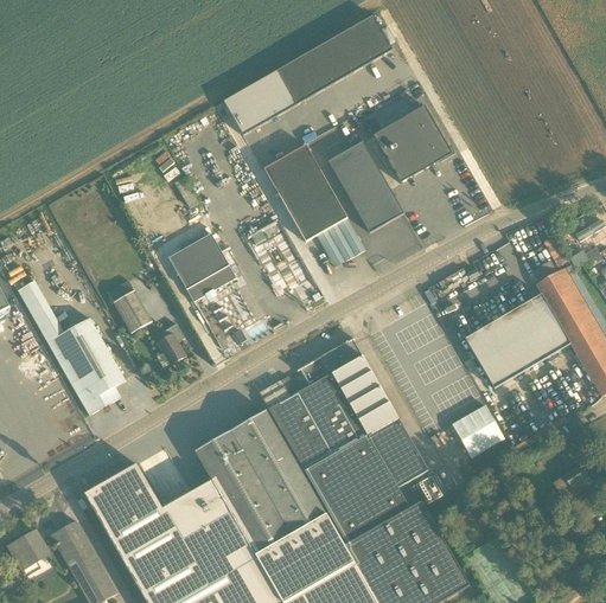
[(244,133),(246,134),(397,46),(378,13),(225,97),(244,133)]
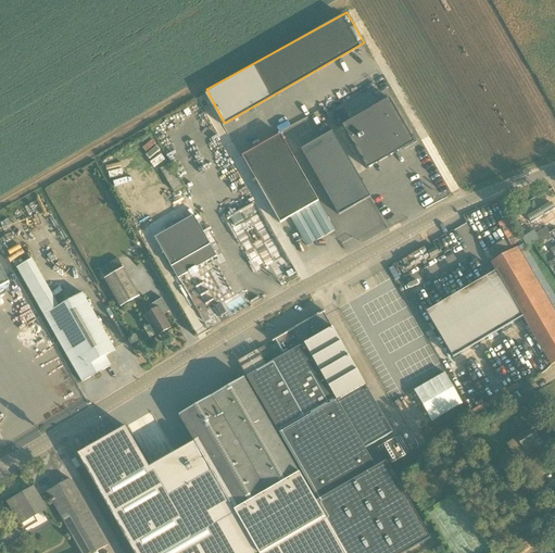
[(388,96),(341,123),(366,166),(413,139),(388,96)]
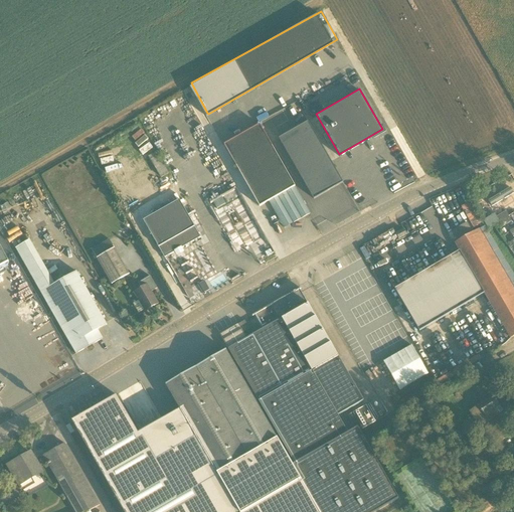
[(307,119),(278,136),(313,196),(342,180),(307,119)]
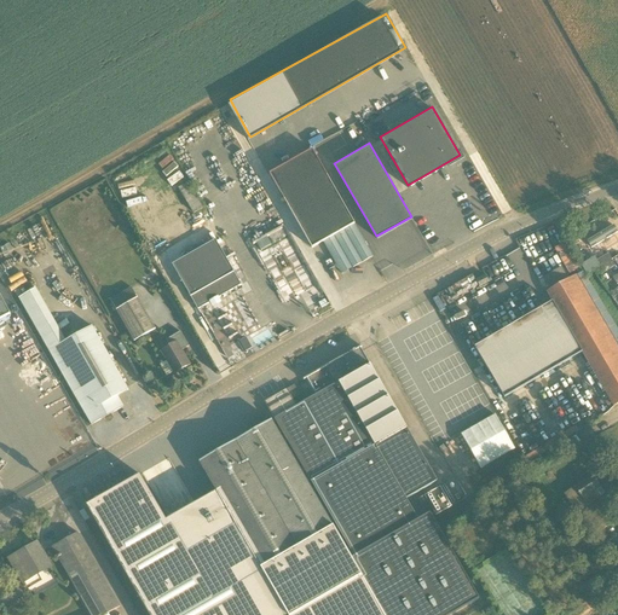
[(350,265),(351,266),(371,254),(359,232),(323,167),(312,145),(270,169),(281,191),(305,235),(311,245),(323,238),(334,259),(345,254),(351,265),(350,265)]
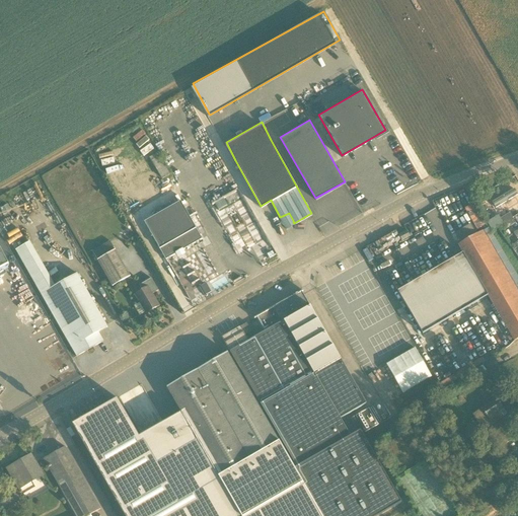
[(517,192),(517,191),(493,205),(498,214),(517,202),(517,192)]
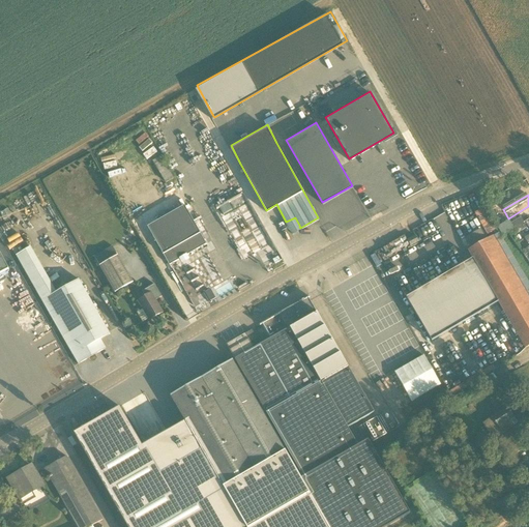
[(182,201),(145,223),(168,263),(205,241),(182,201)]
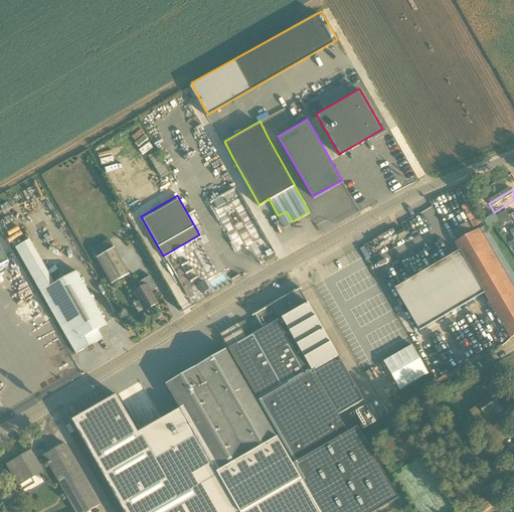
[(498,219),(507,213),(504,208),(495,214),(498,219)]
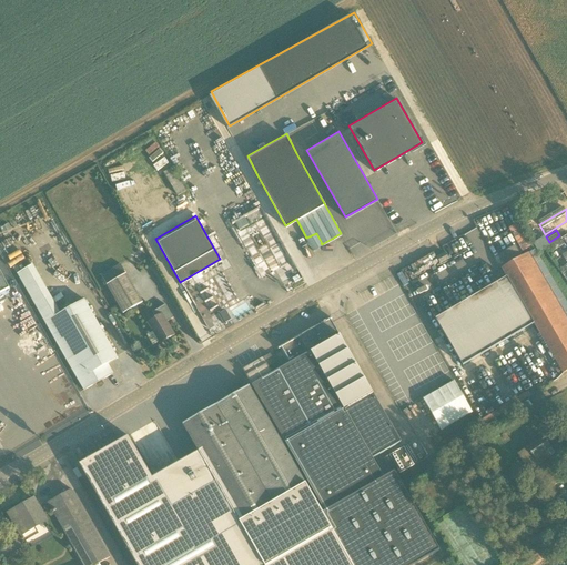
[(559,235),(549,242),(553,248),(564,241),(559,235)]
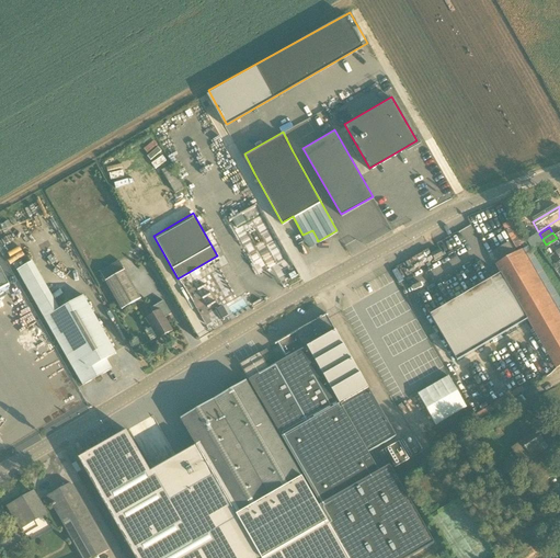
[(526,317),(555,365),(559,362),(559,311),(522,246),(514,250),(507,240),(492,249),(498,260),(495,261),(500,270),(429,312),(456,359),(526,317)]
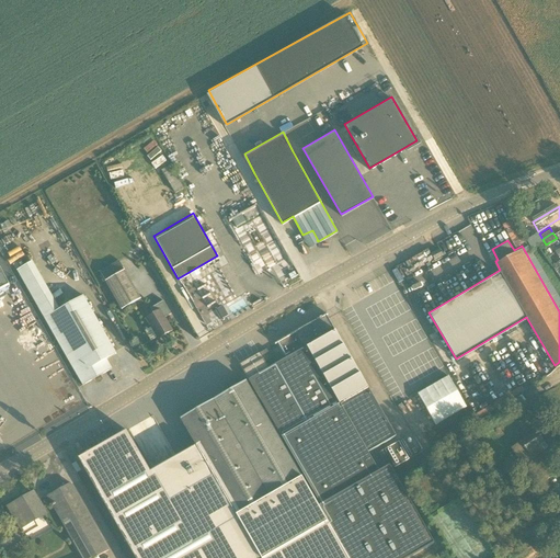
[(115,351),(82,293),(58,306),(30,258),(15,268),(82,383),(93,376),(96,375),(100,373),(111,366),(105,356),(115,351)]
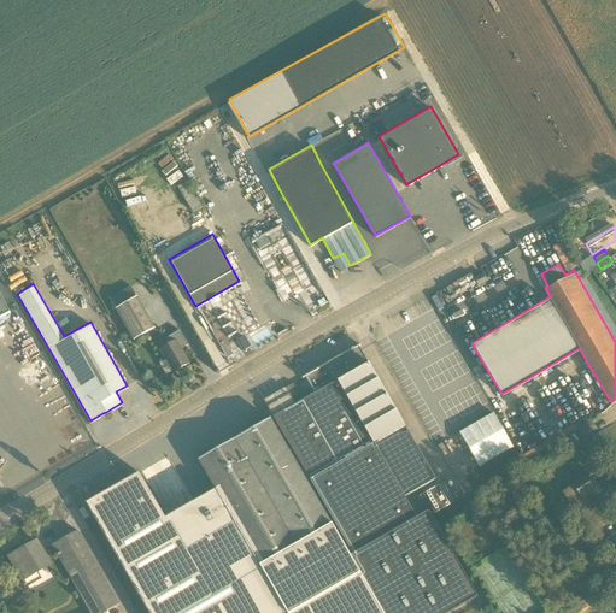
[(153,325),(135,294),(113,306),(132,336),(153,325)]
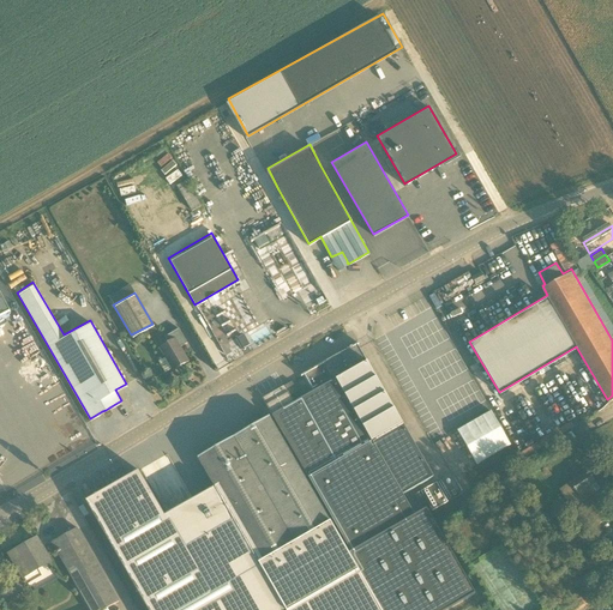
[(252,338),(269,330),(265,324),(248,332),(252,338)]
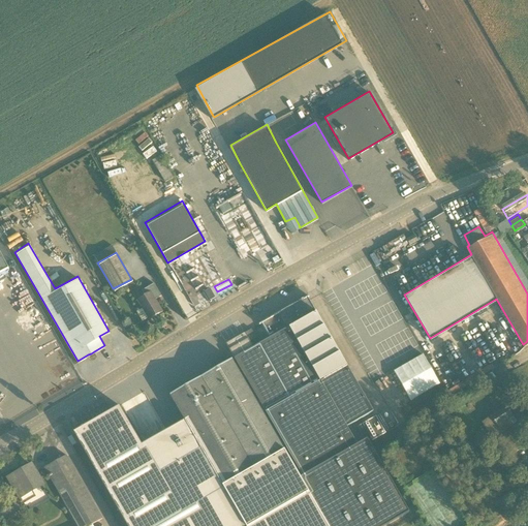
[(160,294),(153,280),(140,287),(143,294),(136,298),(148,317),(162,309),(155,297),(160,294)]
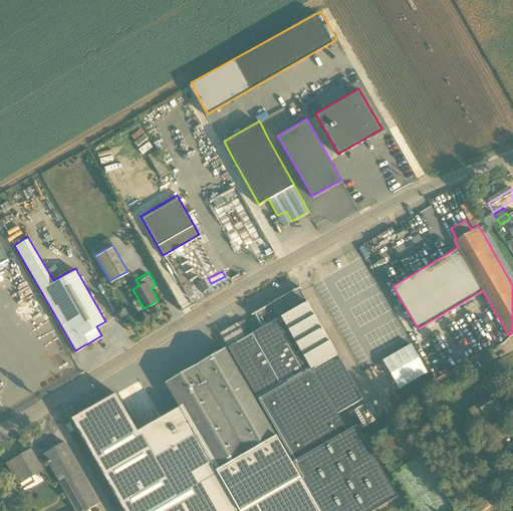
[(200,284),(203,289),(208,286),(205,281),(200,284)]
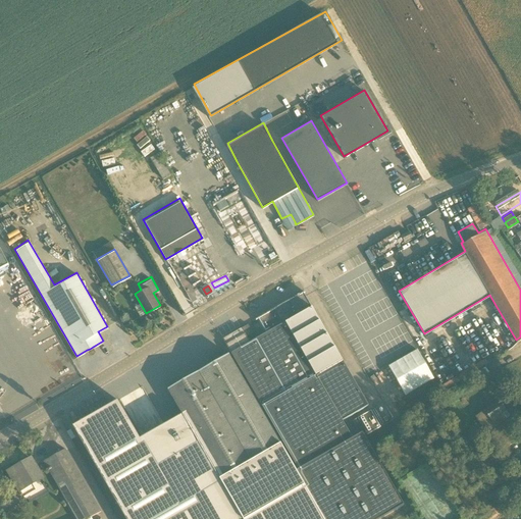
[(258,316),(264,328),(268,326),(269,328),(249,340),(244,331),(225,342),(230,351),(256,397),(254,398),(228,352),(185,377),(166,386),(180,412),(172,418),(141,435),(118,398),(72,424),(126,518),(374,518),(403,503),(361,430),(351,436),(342,419),(367,404),(303,291),(304,291),(303,290),(255,317),(255,318),(258,316)]
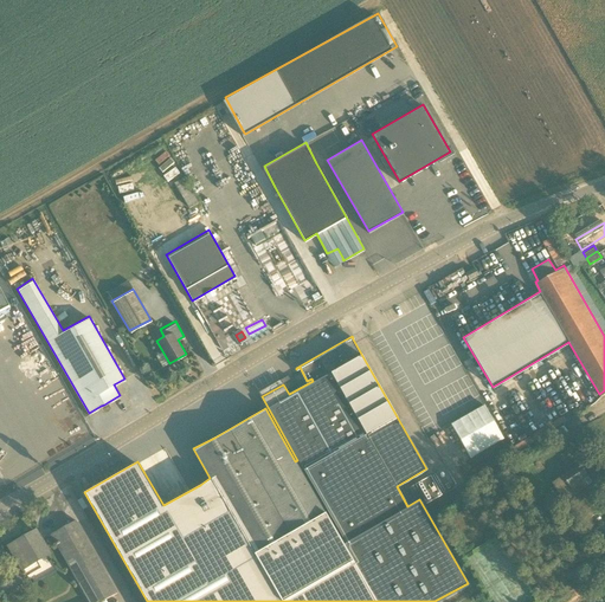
[(258,390),(262,396),(283,384),(280,377),(258,390)]
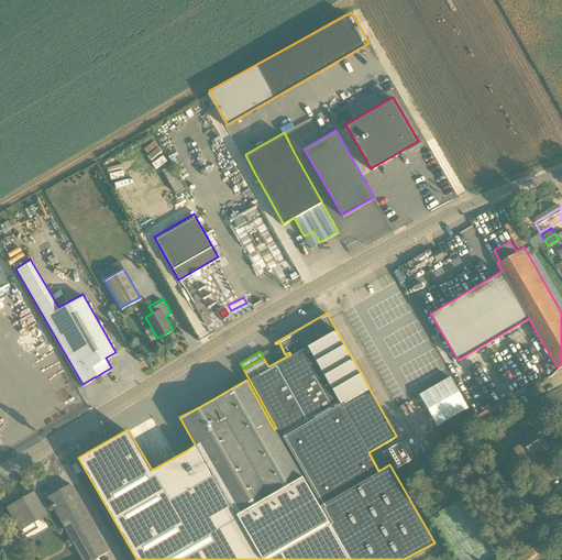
[(418,392),(436,424),(466,406),(449,375),(418,392)]
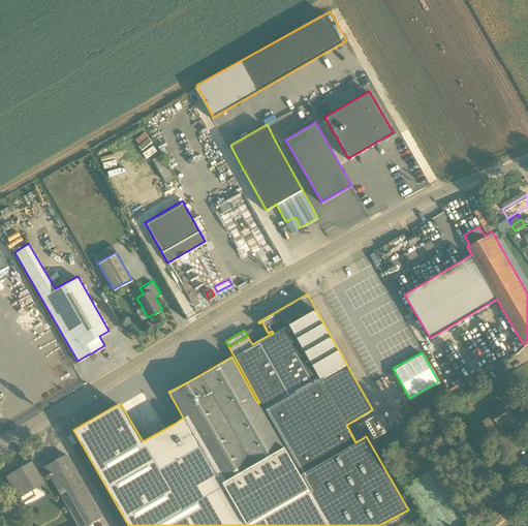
[(490,413),(480,420),(491,436),(501,430),(502,432),(505,430),(504,427),(516,420),(504,403),(490,413)]
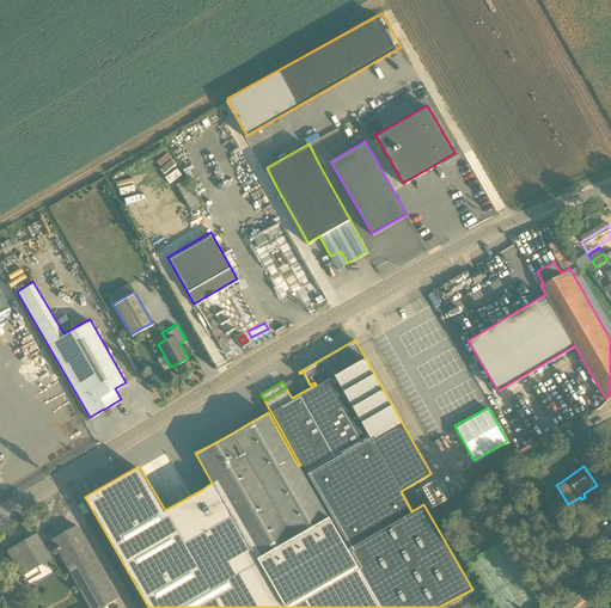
[(445,497),(434,478),(411,491),(417,501),(425,497),(429,507),(445,497)]
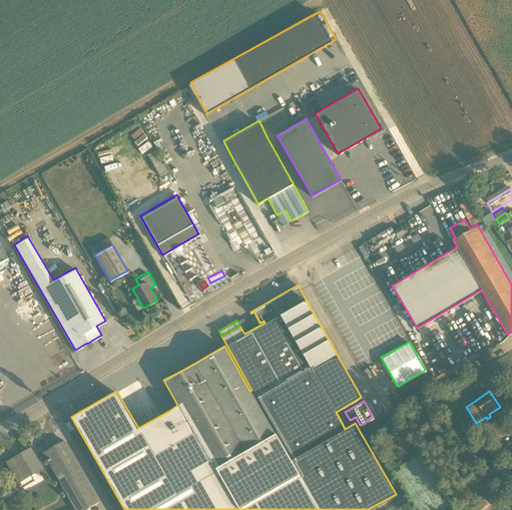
[(42,451),(75,509),(79,509),(98,500),(63,439),(42,451)]
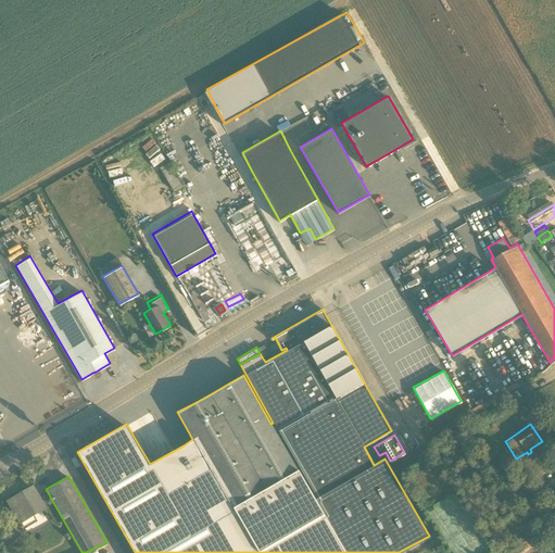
[(20,519),(43,506),(34,489),(16,500),(14,497),(9,500),(20,519)]
